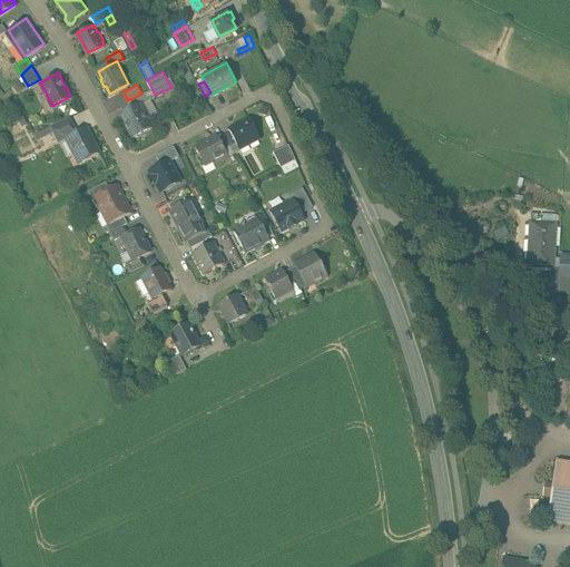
[(141,94),(131,99),(135,105),(140,101),(140,104),(149,99),(145,91),(141,93),(141,94)]
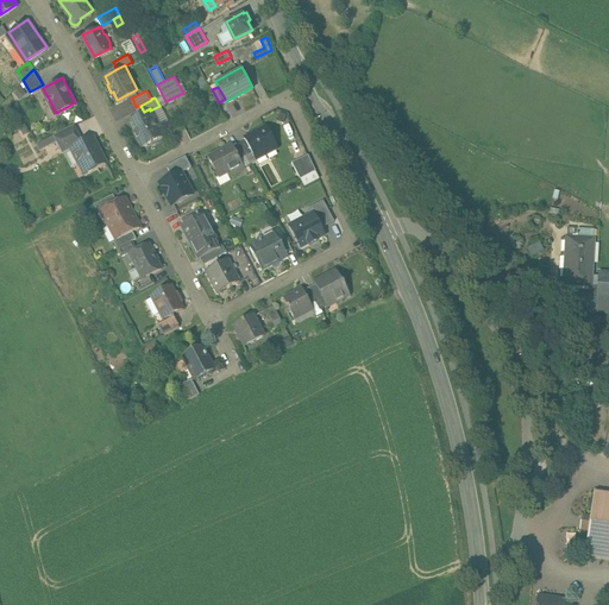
[(150,111),(150,108),(144,112),(127,120),(142,146),(163,136),(162,132),(162,131),(161,127),(158,126),(150,111)]
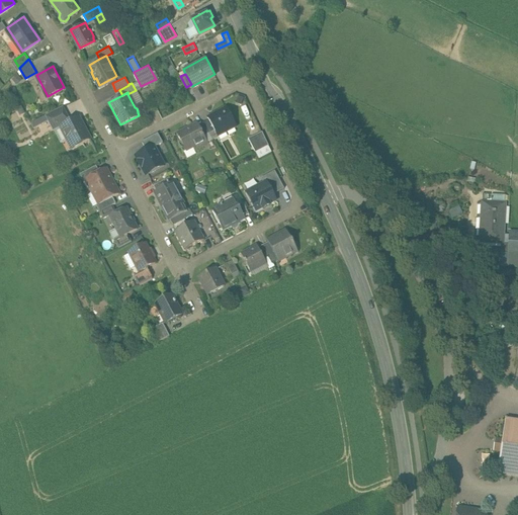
[(226,105),(208,115),(208,117),(214,127),(218,134),(236,123),(226,105)]
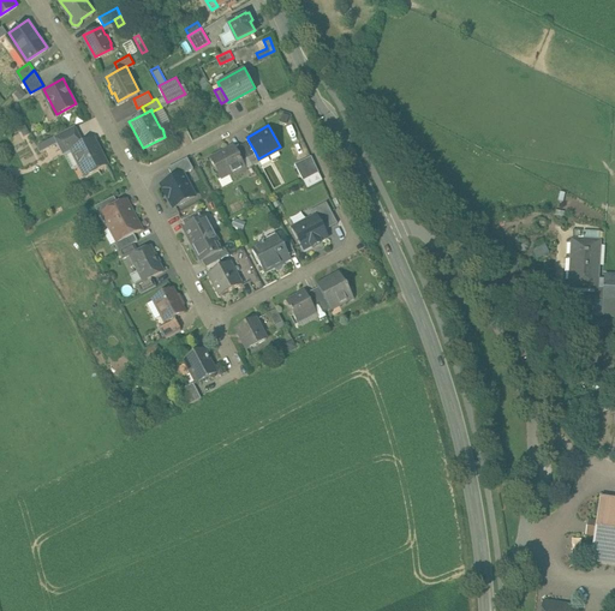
[(94,137),(72,148),(73,149),(75,148),(82,161),(79,162),(85,173),(107,162),(94,137)]
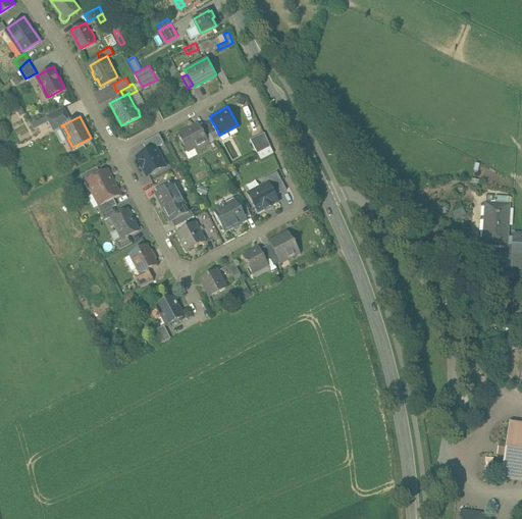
[(210,118),(205,121),(211,132),(216,128),(210,118)]
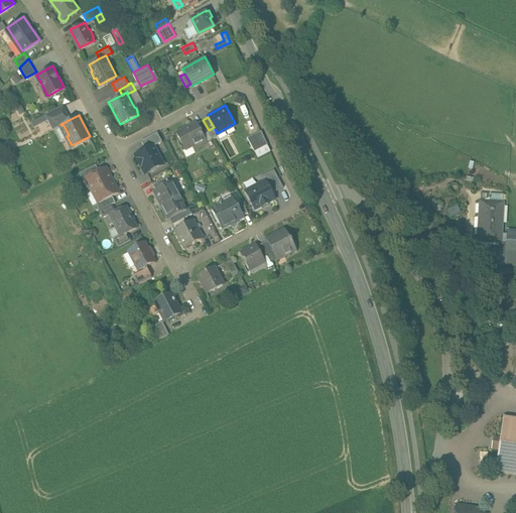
[(197,121),(176,131),(180,139),(178,140),(182,149),(192,144),(194,146),(207,139),(197,121)]
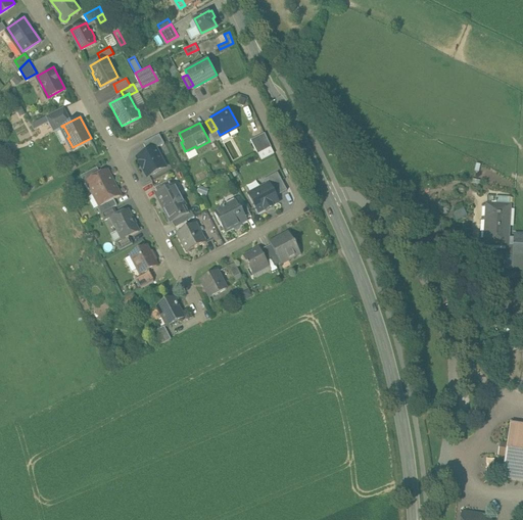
[(265,131),(250,137),(258,151),(272,144),(265,131)]
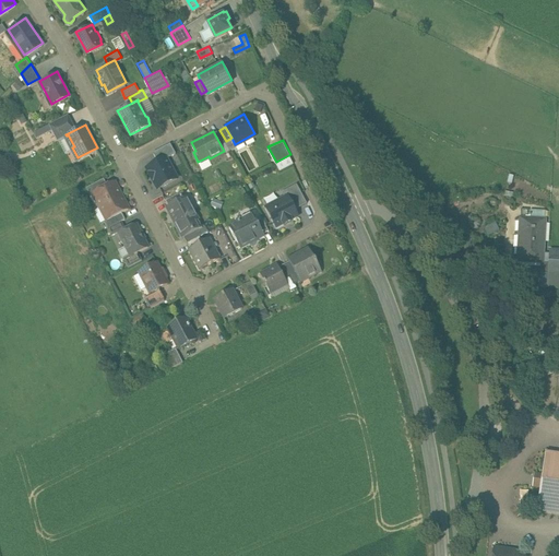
[(153,151),(158,161),(166,156),(176,152),(170,141),(153,151)]
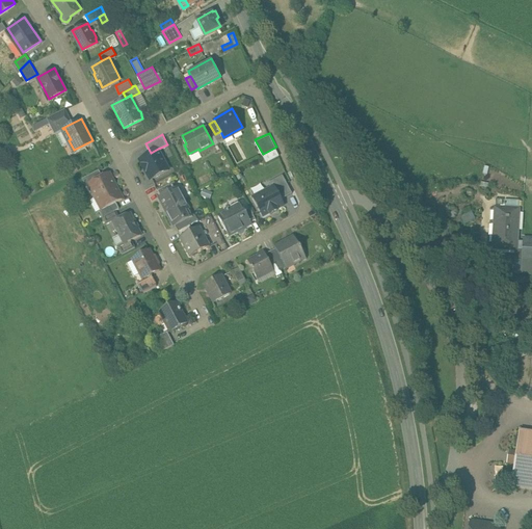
[(151,153),(139,158),(150,178),(168,167),(158,149),(151,153)]
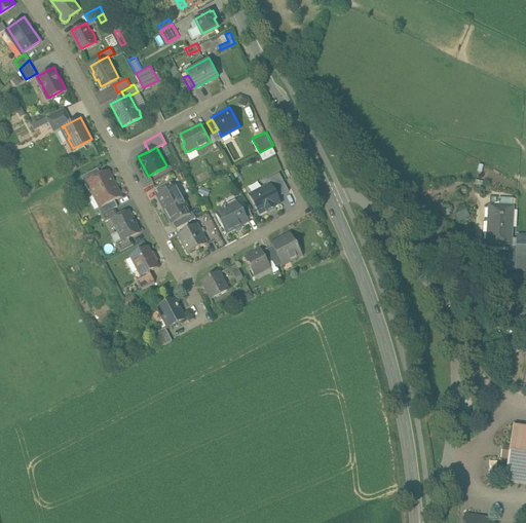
[(98,166),(81,175),(85,182),(87,180),(101,173),(98,166)]
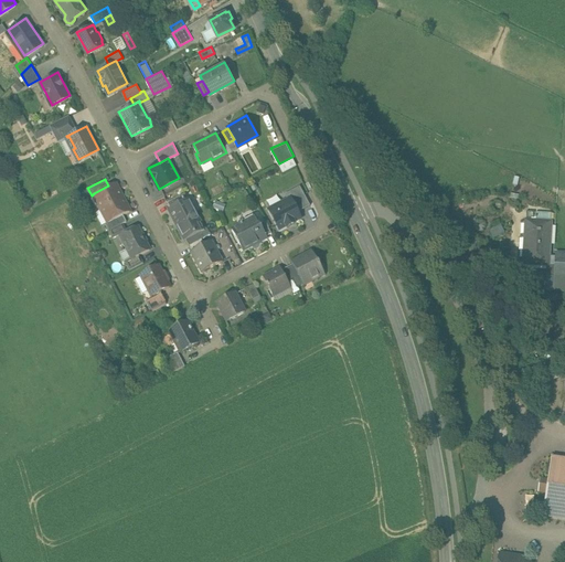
[(108,186),(94,193),(102,207),(123,195),(116,182),(108,186)]
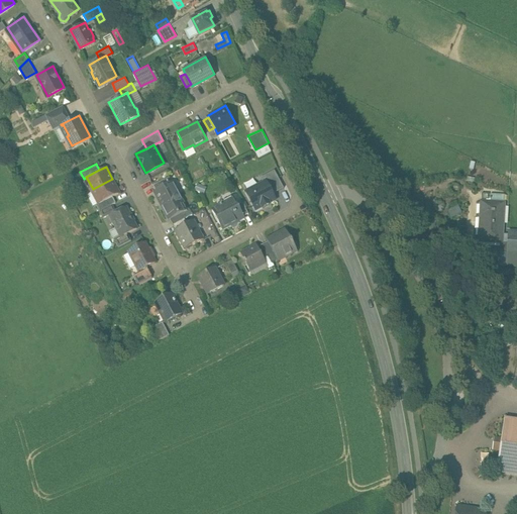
[(266,179),(273,192),(284,186),(275,168),(261,176),(264,181),(266,179)]
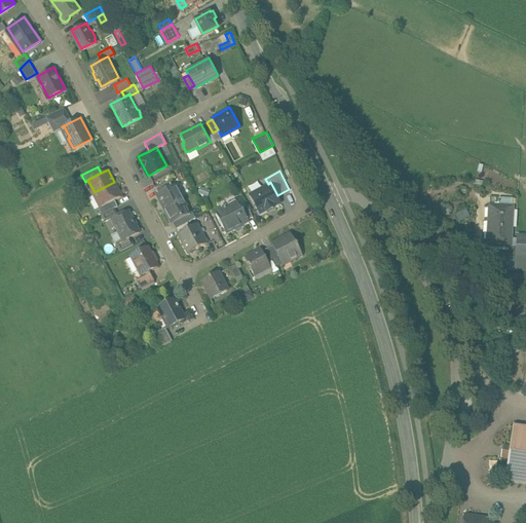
[(166,181),(156,187),(158,192),(170,186),(166,181)]
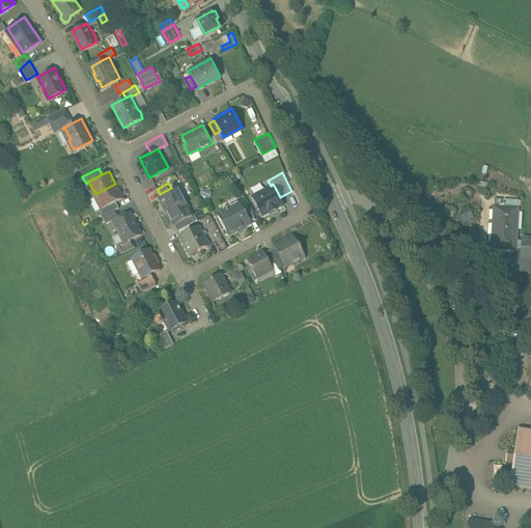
[(115,184),(95,194),(102,206),(102,207),(115,200),(122,197),(115,184)]
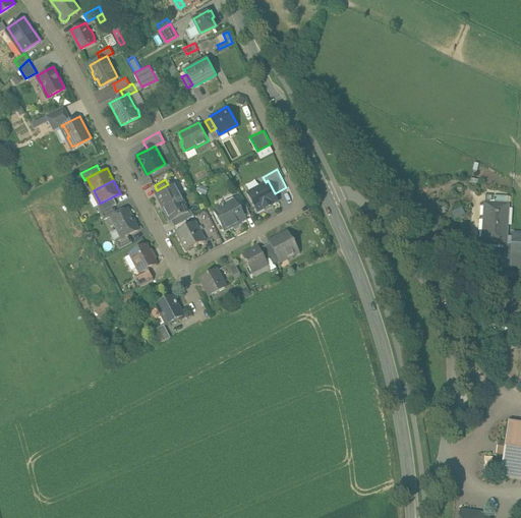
[(275,193),(268,180),(266,182),(248,191),(257,210),(264,206),(265,208),(272,204),(271,203),(277,198),(275,193)]
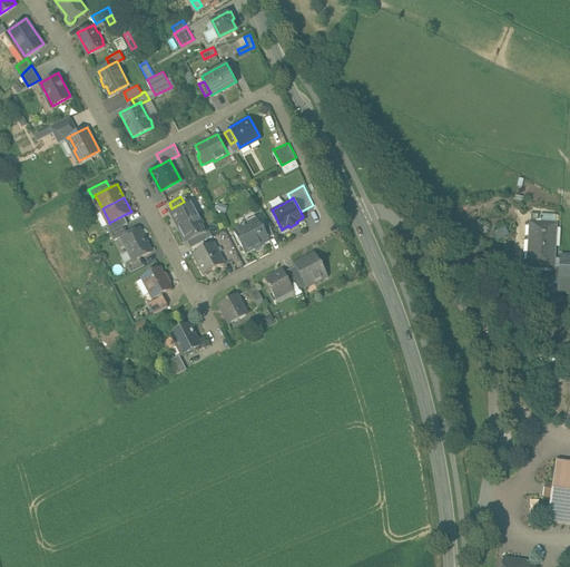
[(206,230),(190,198),(184,202),(172,208),(170,209),(186,241),(203,232),(206,230)]
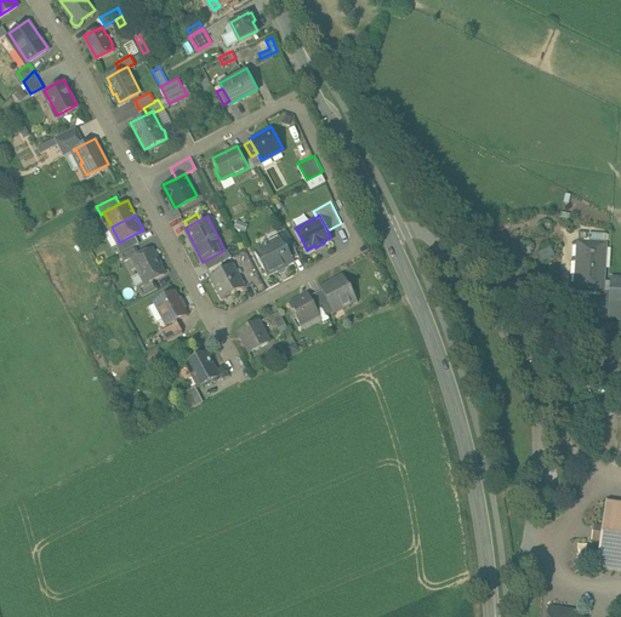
[(590,230),(588,240),(605,241),(605,232),(590,230)]
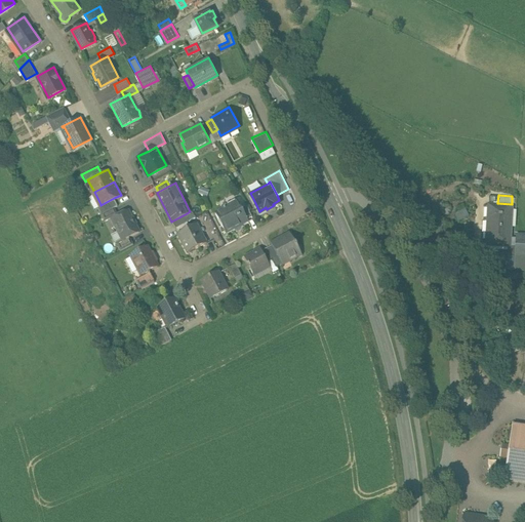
[(114,198),(101,205),(101,204),(97,206),(102,213),(114,206),(118,204),(114,198)]
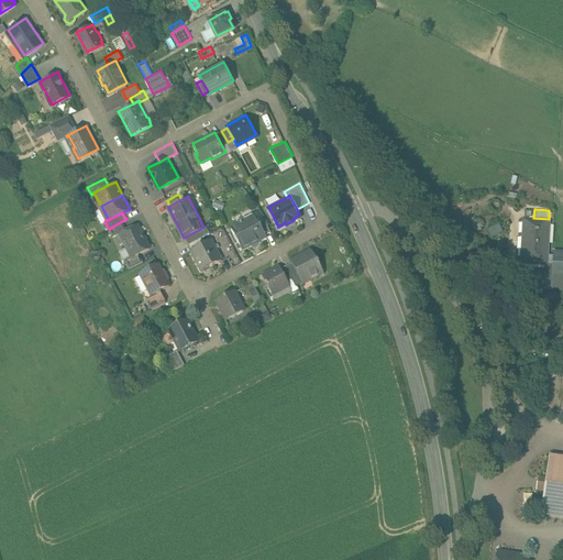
[(254,213),(231,226),(242,248),(266,235),(265,233),(258,221),(254,213)]
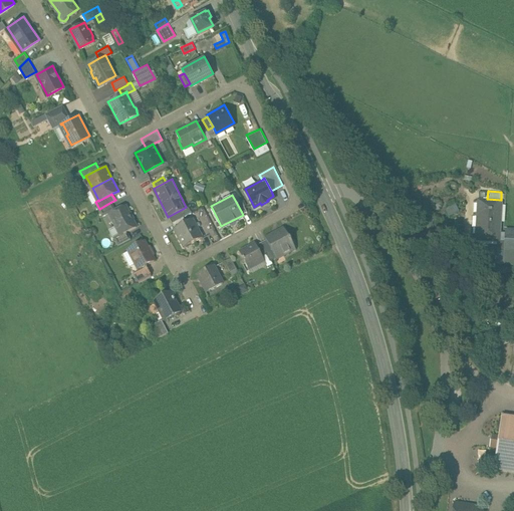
[(241,199),(236,202),(242,213),(247,210),(241,199)]
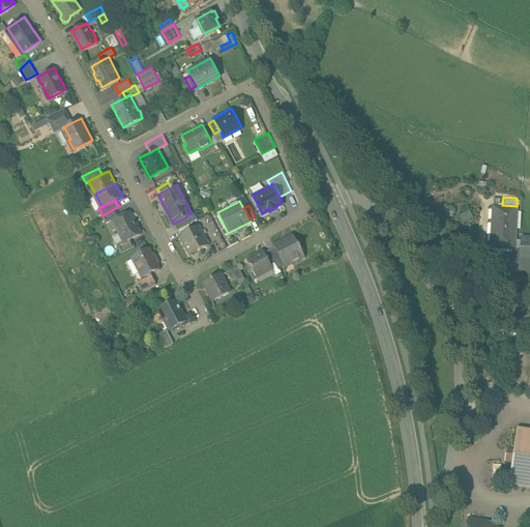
[(502,205),(494,205),(493,221),(495,222),(494,245),(514,246),(514,238),(517,206),(502,205)]
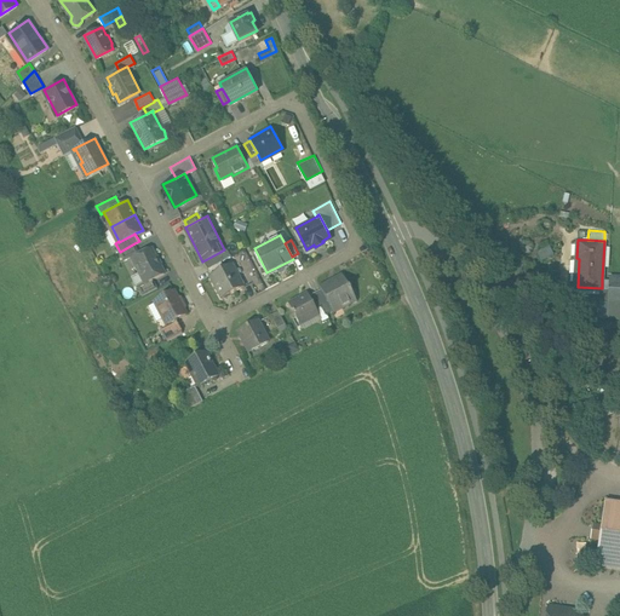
[(135,243),(120,252),(124,259),(138,251),(135,243)]
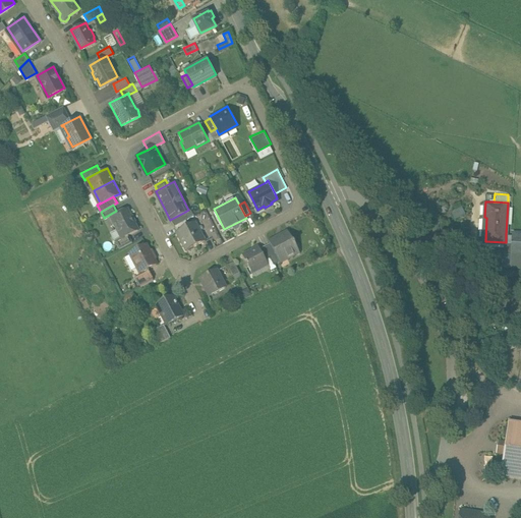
[(127,208),(111,216),(121,236),(122,237),(128,233),(138,228),(127,208)]
